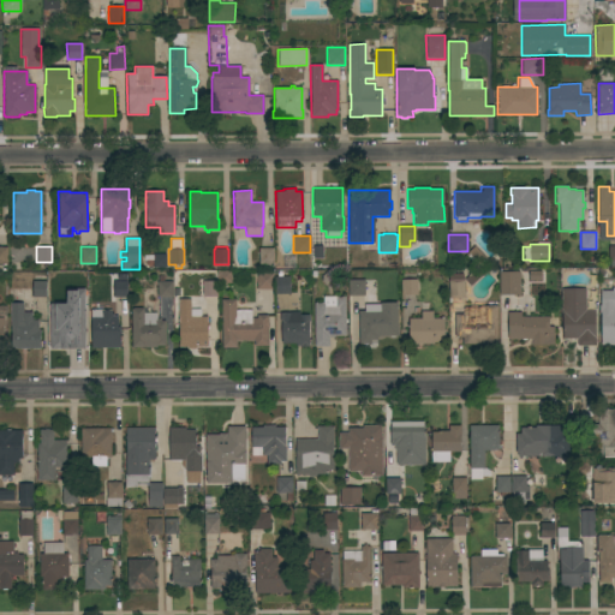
[(485,257),(477,266),(465,255),(475,246),(485,257)]
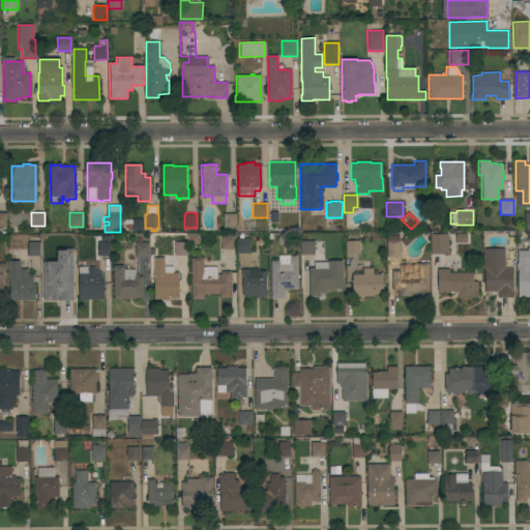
[(235,228),(235,232),(224,232),(224,228),(223,228),(223,213),(235,213),(235,228)]
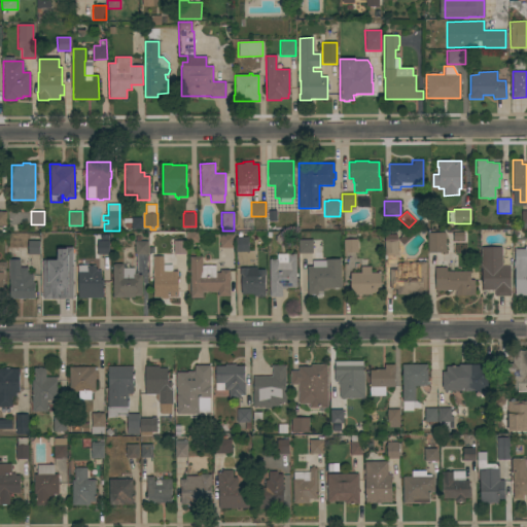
[(141,230),(128,230),(128,219),(141,219),(141,230)]
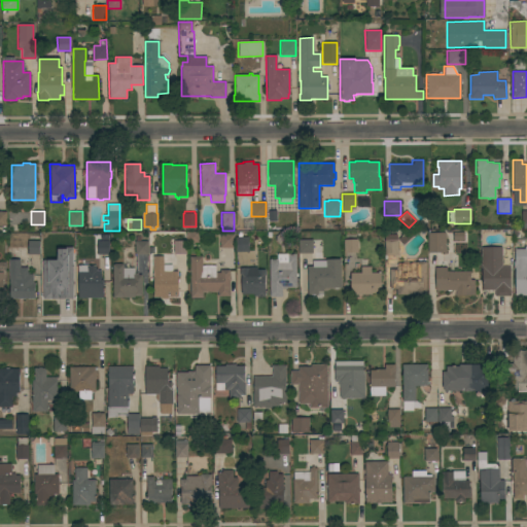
[(185,243),(185,232),(198,232),(198,242),(185,243)]
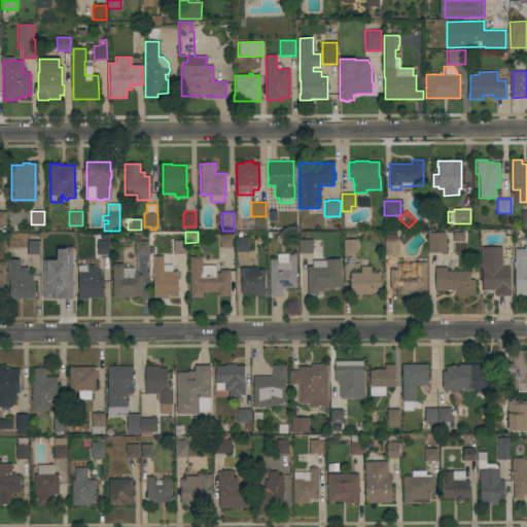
[(234,233),(234,247),(219,248),(219,233),(234,233)]
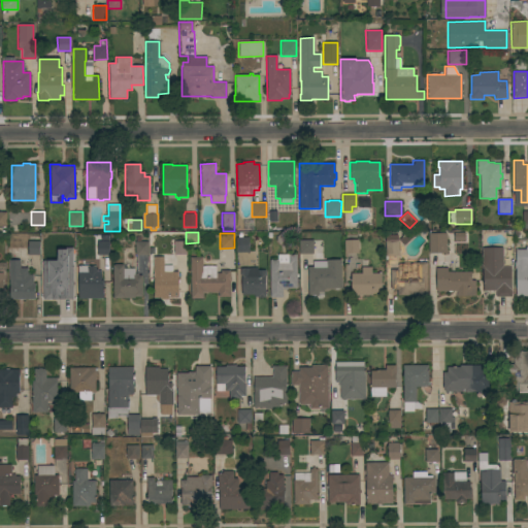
[(428,254),(428,233),(446,233),(447,253),(428,254)]
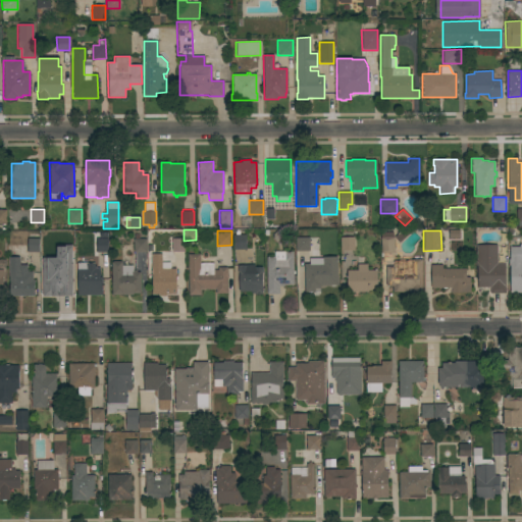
[(380,253),(380,238),(380,232),(393,232),(393,237),(394,237),(395,253),(380,253)]
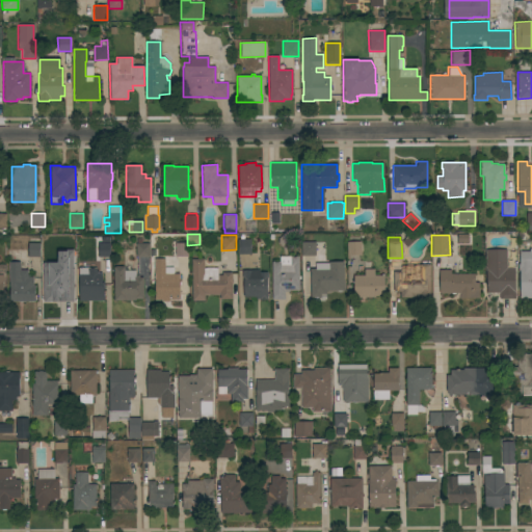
[(75,251),(62,251),(62,238),(75,238),(75,251)]
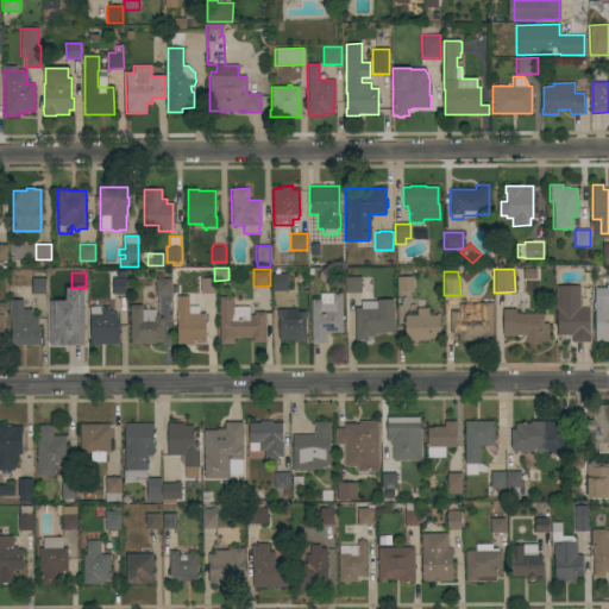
[(156,278),(157,278),(157,272),(162,272),(162,278),(170,278),(171,294),(156,294),(156,278)]
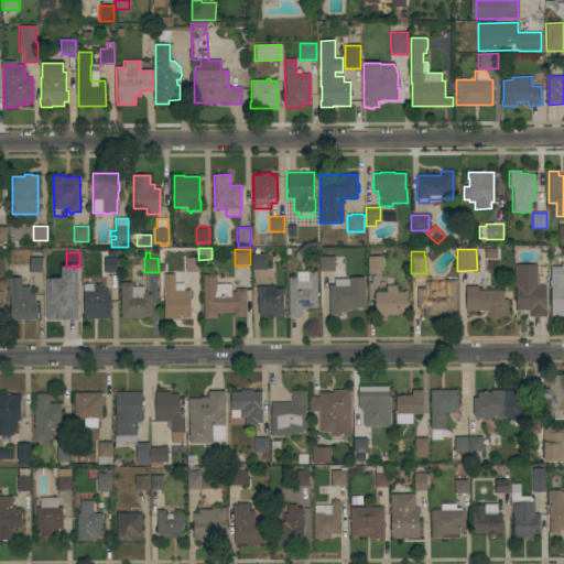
[(266,269),(252,269),(251,253),(266,253),(266,269)]
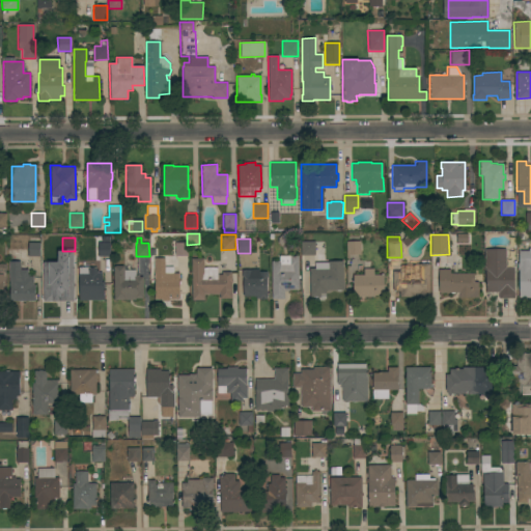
[(360,255),(346,255),(346,242),(348,242),(348,240),(355,240),(355,241),(360,241),(360,255)]
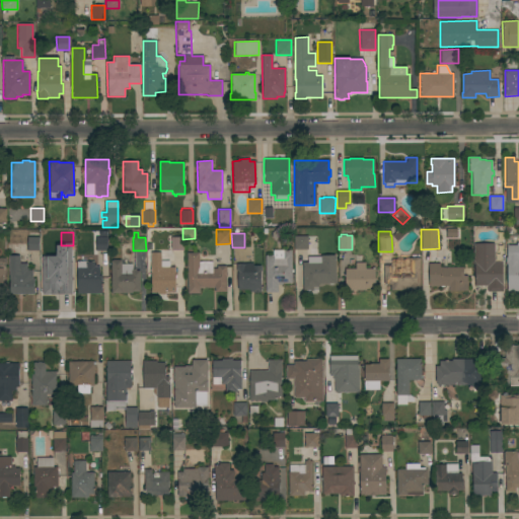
[(294,235),(307,236),(307,249),(294,249),(294,235)]
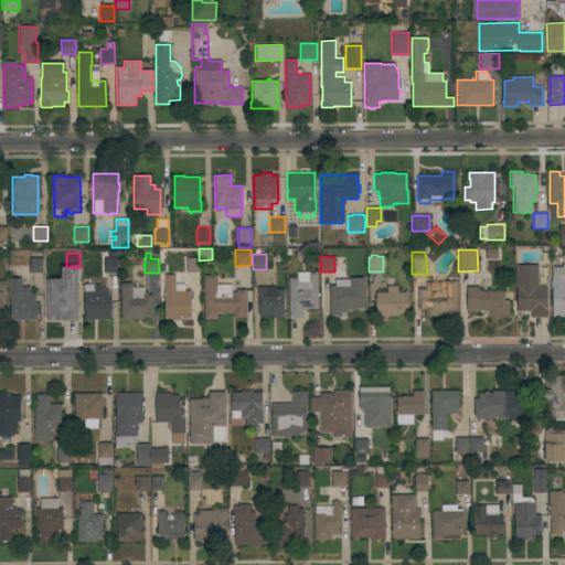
[(116,273),(104,273),(104,257),(116,257),(116,273)]
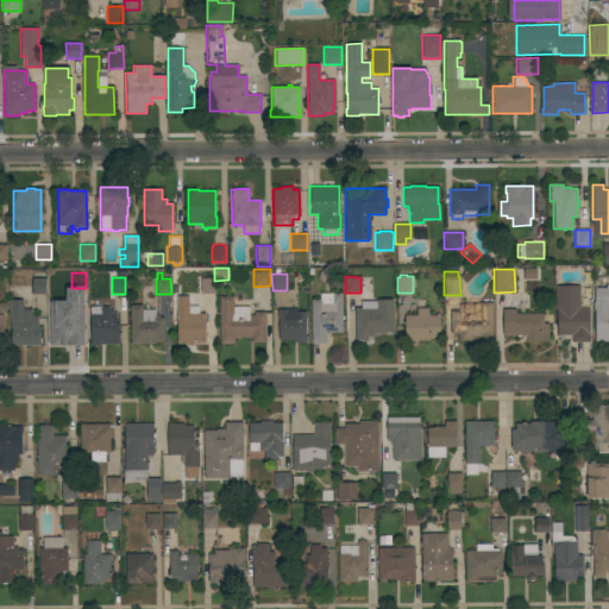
[(32,294),(32,278),(45,278),(45,294),(32,294)]
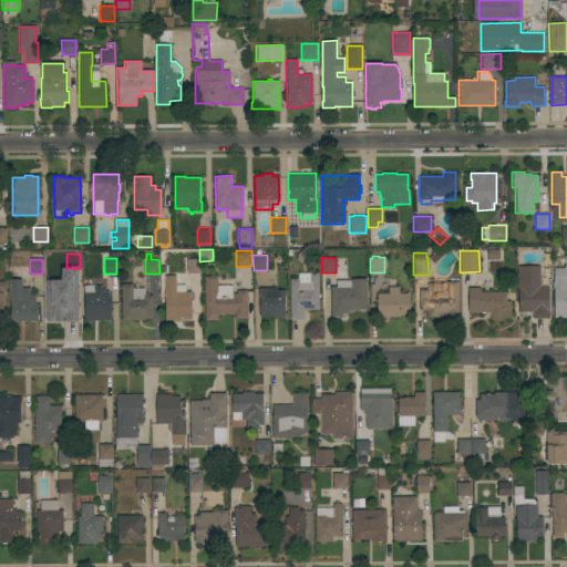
[(199,259),(199,274),(186,274),(186,259),(199,259)]
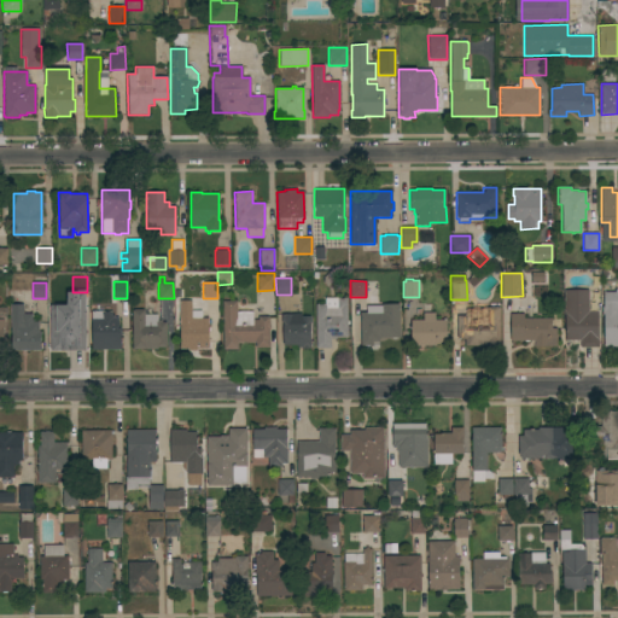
[(604,314),(601,314),(601,307),(604,307),(604,292),(614,292),(614,289),(617,289),(617,347),(604,347),(604,314)]
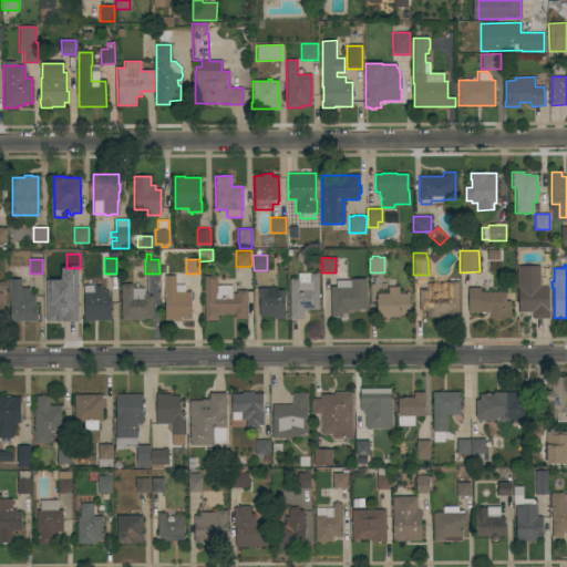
[(540,285),(548,285),(548,309),(549,309),(549,319),(532,319),(532,312),(518,312),(518,289),(517,289),(517,266),(539,266),(540,285)]
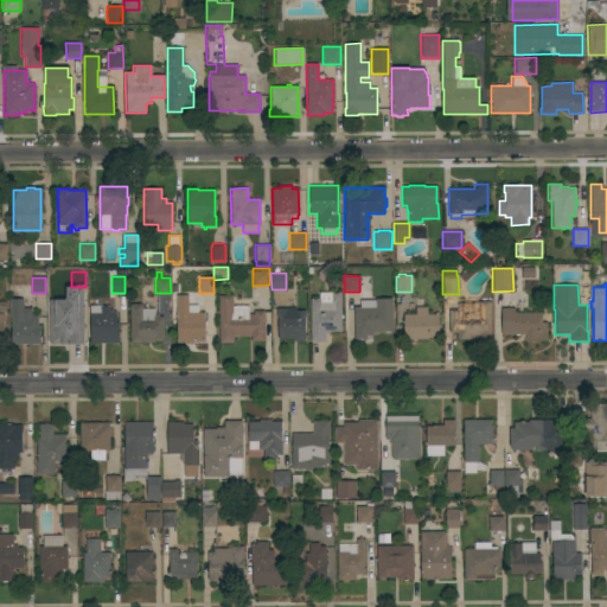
[(342,331),(330,332),(325,332),(325,342),(310,342),(310,299),(319,299),(319,293),(340,292),(342,331)]
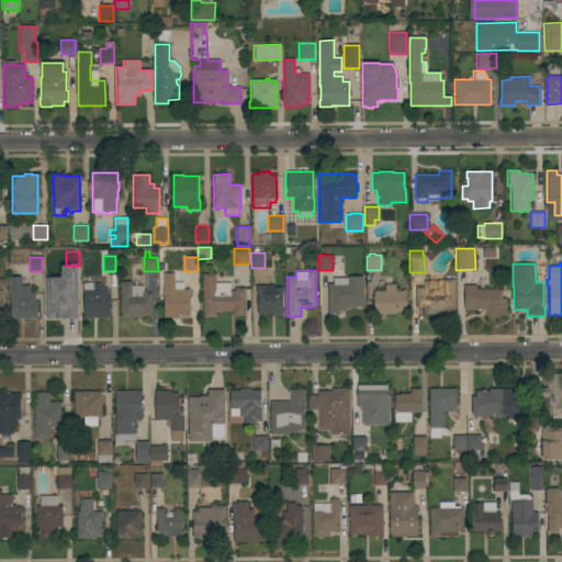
[(245,316),(232,316),(232,311),(215,311),(216,317),(202,318),(202,273),(215,273),(215,283),(229,283),(229,291),(234,291),(234,288),(245,288),(245,316)]
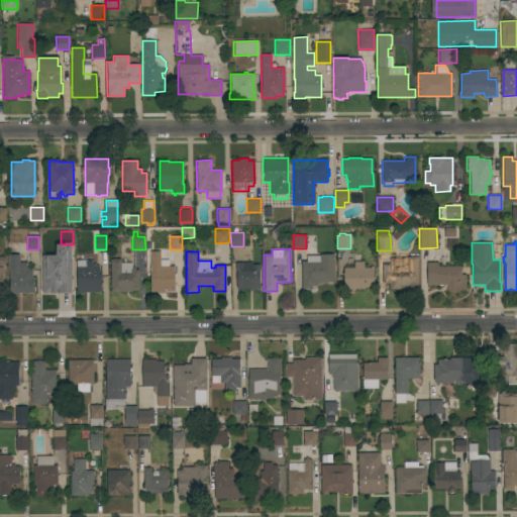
[(19,254),(19,262),(26,262),(26,267),(28,267),(28,269),(32,269),(32,278),(33,278),(34,293),(10,293),(10,279),(9,279),(8,254),(19,254)]
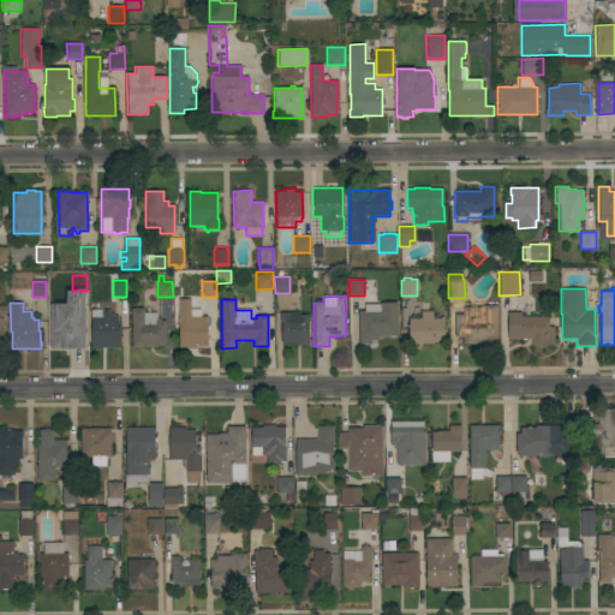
[(358,311),(380,311),(380,303),(398,303),(398,336),(376,336),(376,340),(370,340),(370,344),(366,344),(366,345),(363,345),(362,344),(358,344),(358,311)]
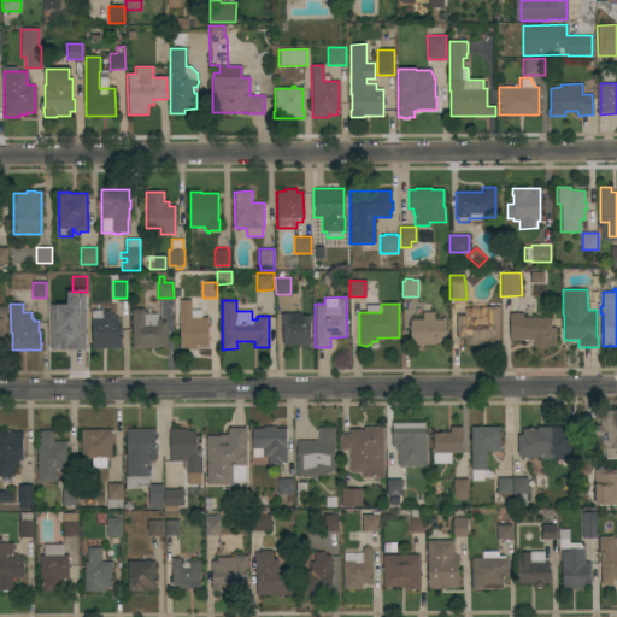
[(65,311),(65,306),(78,306),(78,310),(80,333),(74,333),(74,338),(68,338),(68,347),(52,347),(52,311),(65,311)]
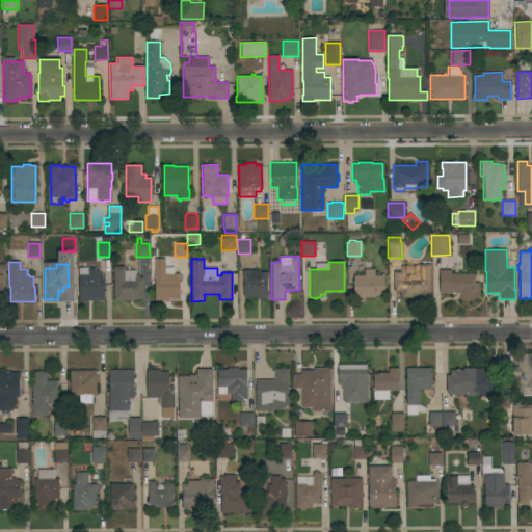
[(430,296),(393,297),(393,272),(402,271),(402,274),(418,274),(418,265),(429,264),(430,296)]
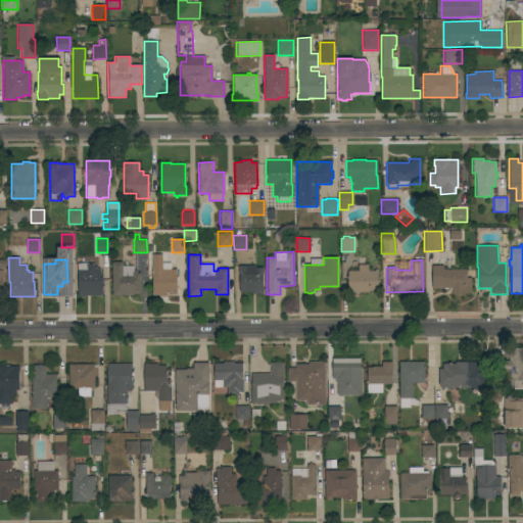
[(112,263),(112,262),(121,262),(121,263),(122,263),(122,266),(133,266),(133,271),(137,271),(137,273),(140,273),(140,293),(133,293),(133,295),(111,295),(111,263),(112,263)]
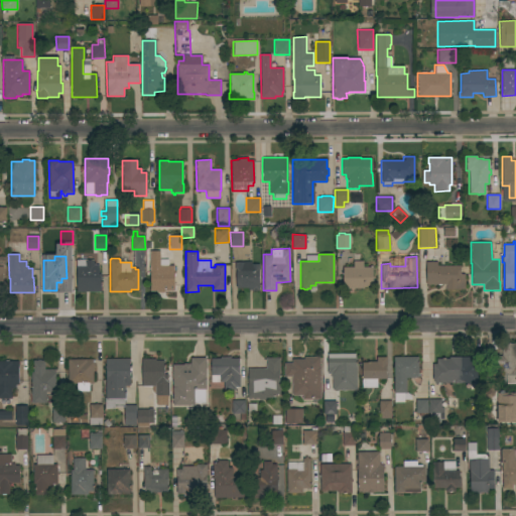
[(77,291),(76,259),(86,259),(86,260),(94,260),(94,262),(95,262),(95,265),(99,265),(99,273),(101,273),(101,291),(77,291)]
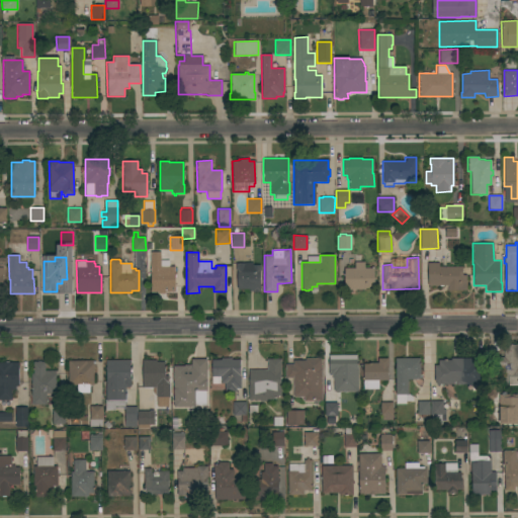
[(151,291),(151,261),(160,261),(160,266),(175,266),(175,291),(151,291)]
